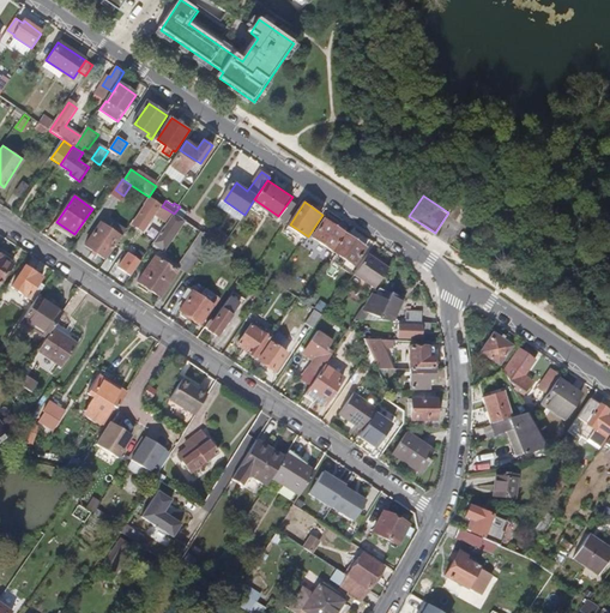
[(150,210),(152,208),(148,204),(136,222),(145,228),(155,214),(150,210)]
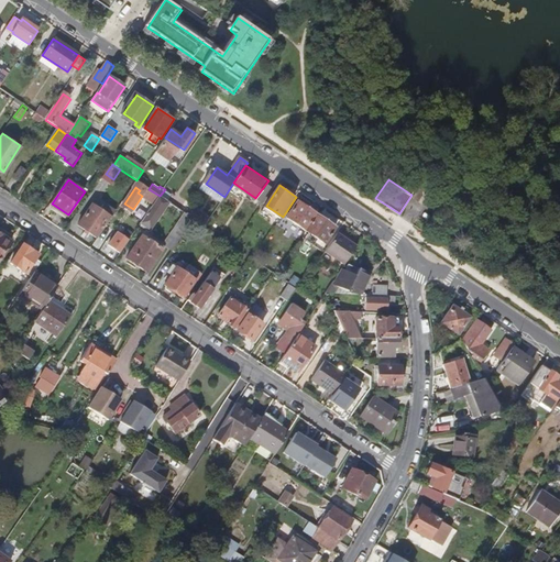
[(152,230),(169,202),(160,196),(142,222),(152,230)]
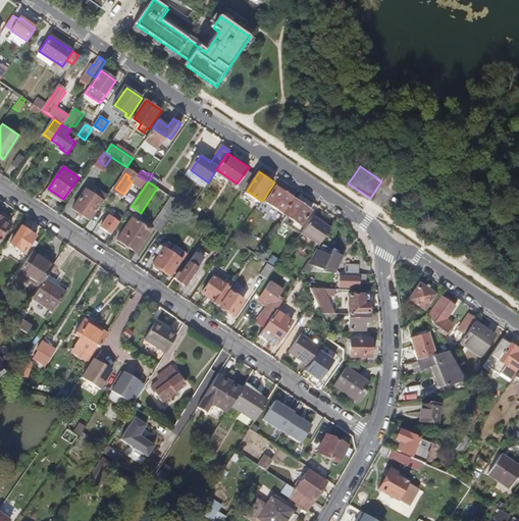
[(268,201),(286,213),(296,198),(278,187),(268,201)]
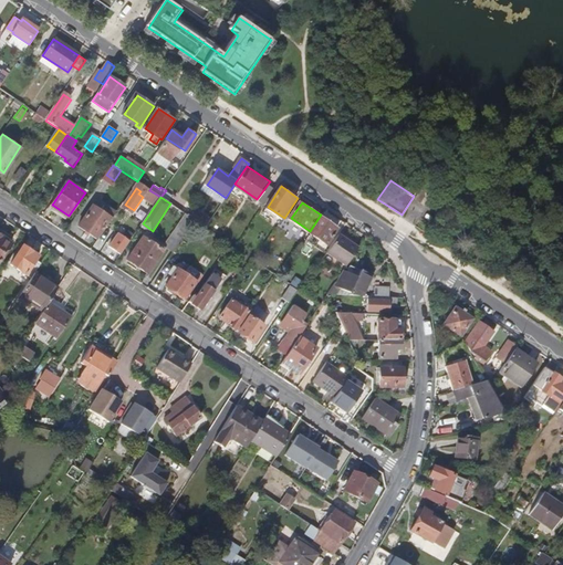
[(94,205),(80,226),(96,237),(111,216),(94,205)]
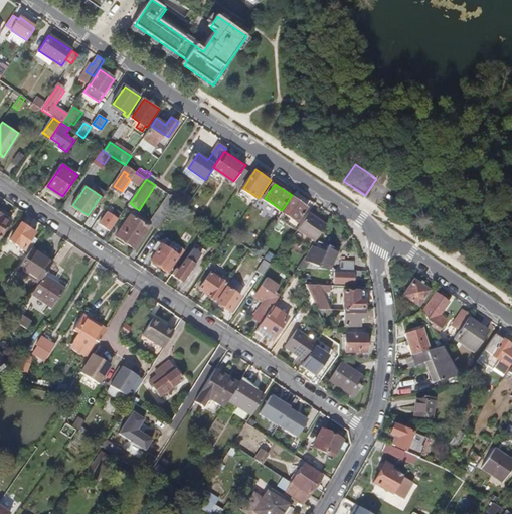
[(181,196),(178,201),(187,207),(193,198),(185,193),(183,197),(181,196)]
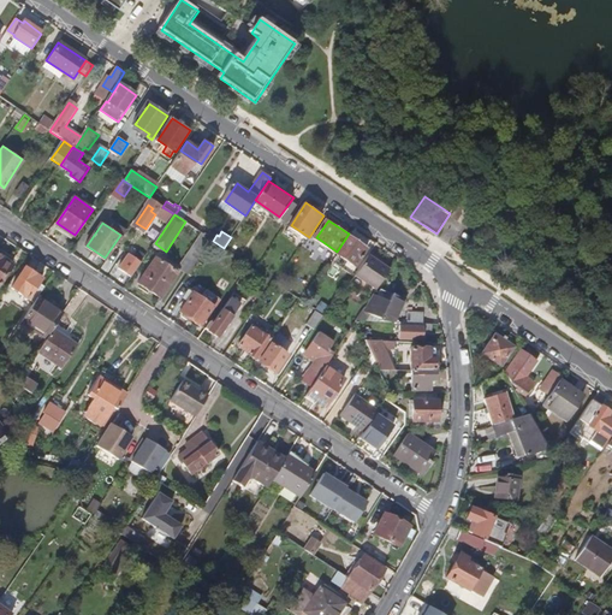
[(369,248),(349,234),(337,252),(357,265),(369,248)]
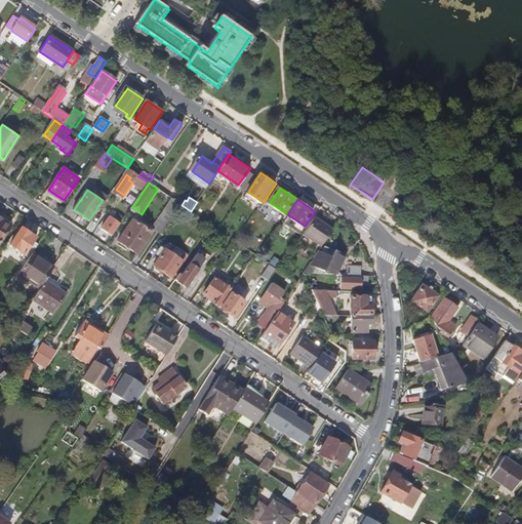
[(0,239),(2,241),(11,228),(1,222),(5,215),(0,211),(0,239)]
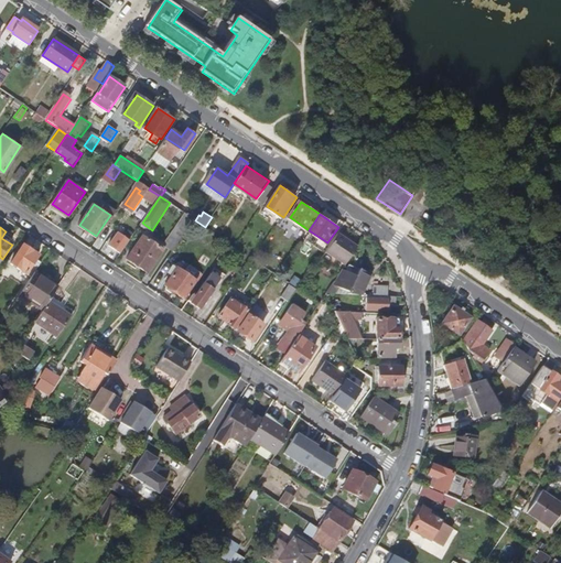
[(15,239),(6,231),(1,238),(12,245),(15,239)]
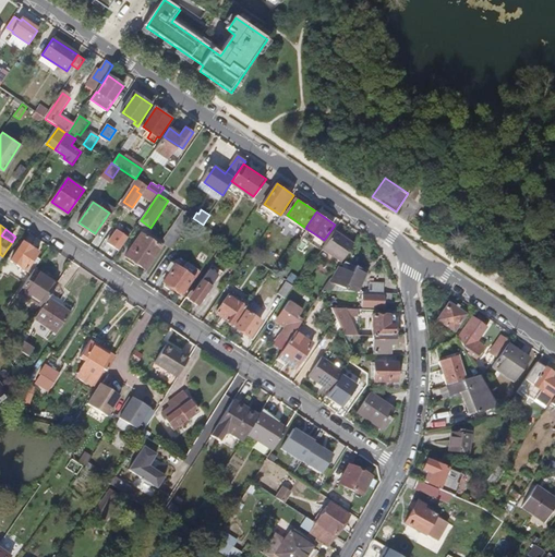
[(164,242),(172,249),(179,238),(171,231),(164,242)]
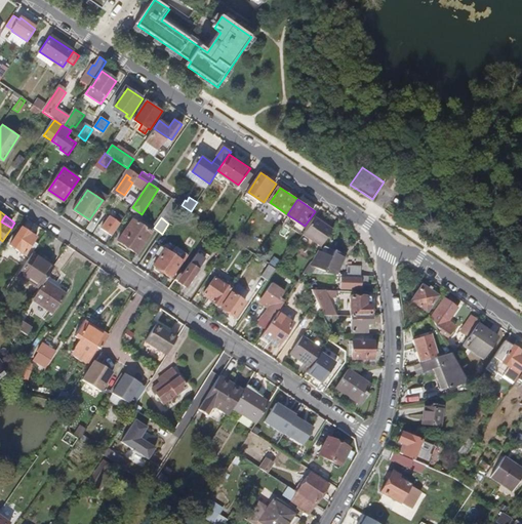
[(305,235),(321,247),(333,230),(316,217),(305,235)]
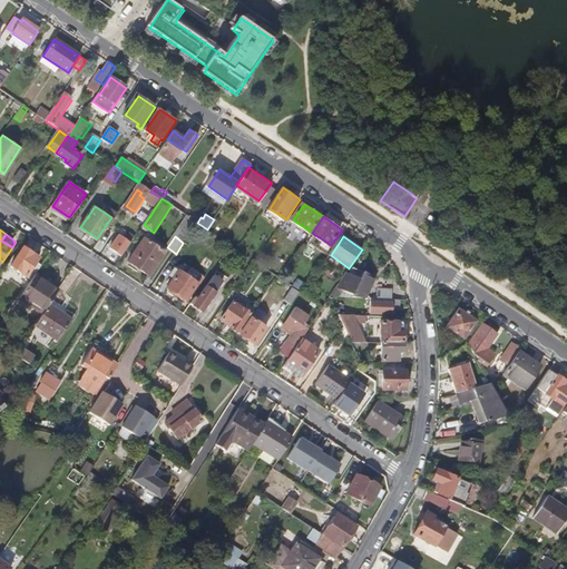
[(121,255),(127,246),(118,241),(113,248),(121,255)]
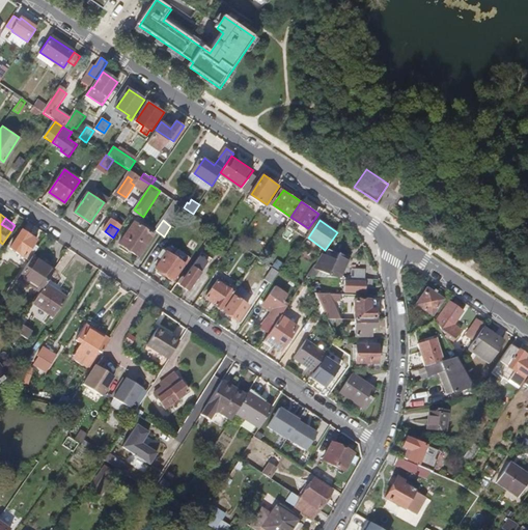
[(155,238),(135,225),(122,243),(142,255),(155,238)]
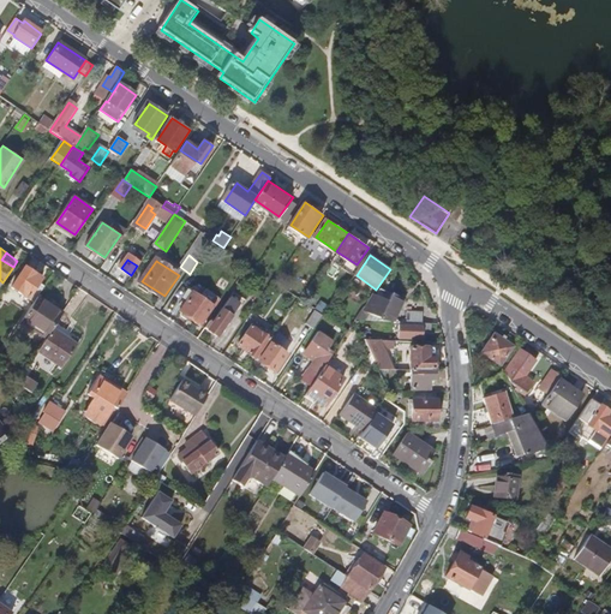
[(13,286),(36,300),(40,296),(46,285),(41,282),(43,279),(27,267),(13,286)]
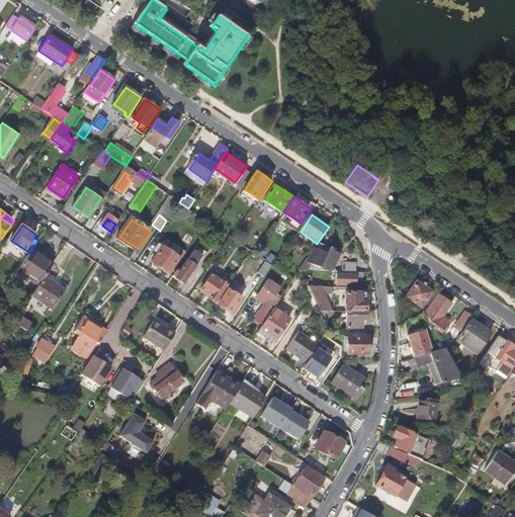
[(188,247),(169,234),(155,253),(158,255),(154,260),(171,272),(188,247)]
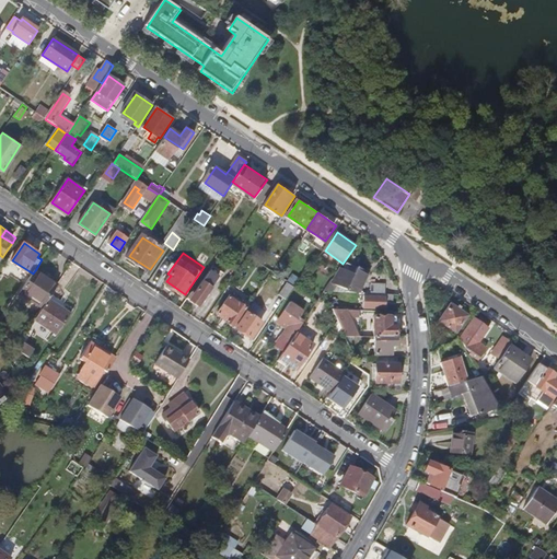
[(346,287),(343,292),(357,292),(369,275),(359,267),(351,279),(338,271),(333,278),(340,283),(346,287)]
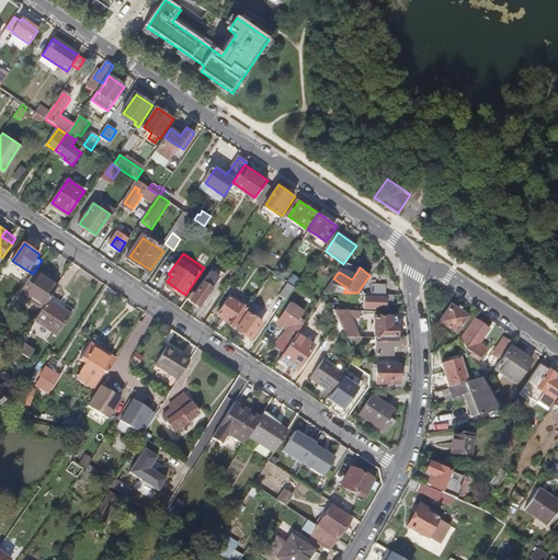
[(59,285),(36,270),(33,274),(21,293),(44,308),(48,301),(59,285)]
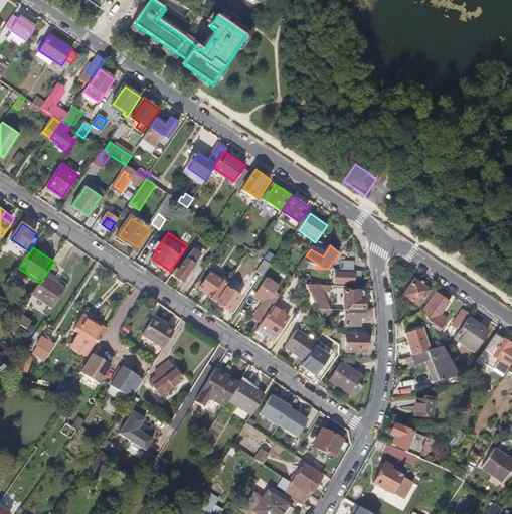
[(183,265),(180,263),(173,274),(184,281),(202,254),(193,248),(183,265)]
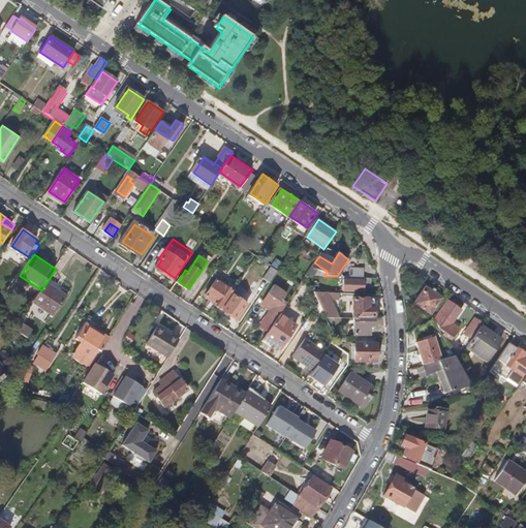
[(211,268),(216,272),(221,262),(216,259),(211,268)]
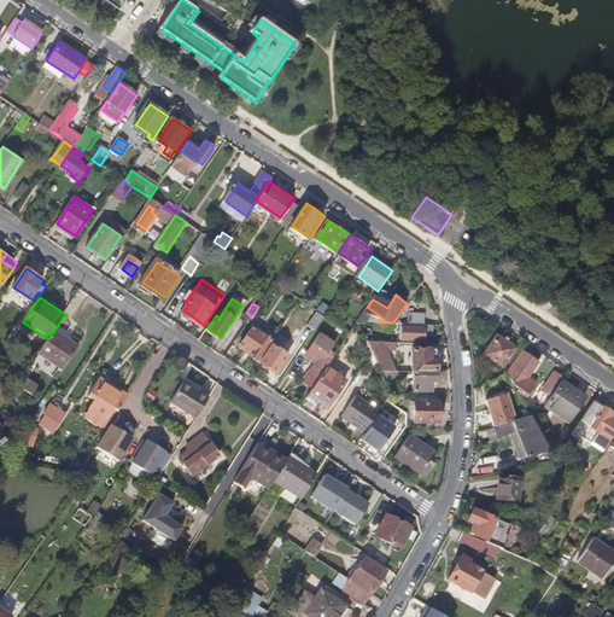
[(375,313),(367,307),(357,321),(360,321),(369,321),(375,313)]
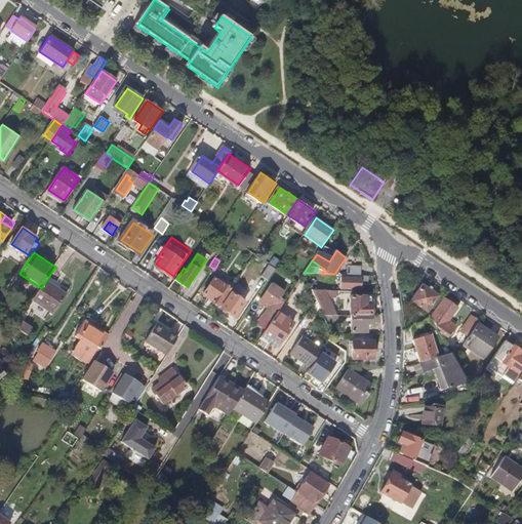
[(265,276),(270,279),(277,269),(272,265),(265,276)]
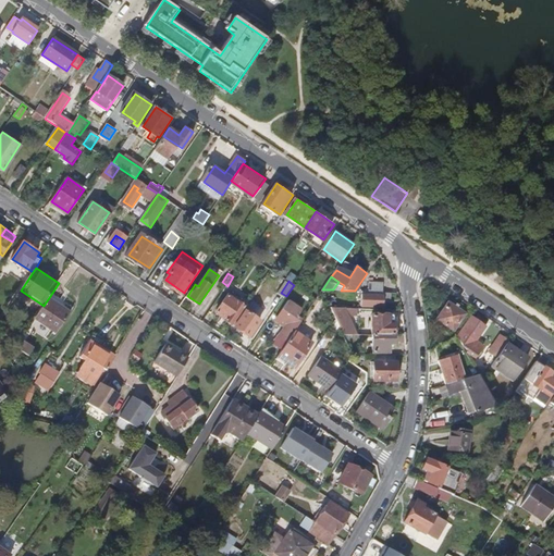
[(225,319),(234,324),(248,303),(232,292),(220,310),(228,316),(225,319)]
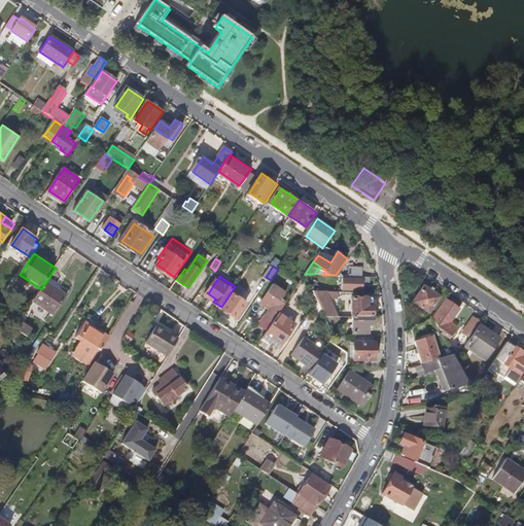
[(345,288),(356,289),(357,280),(346,279),(345,288)]
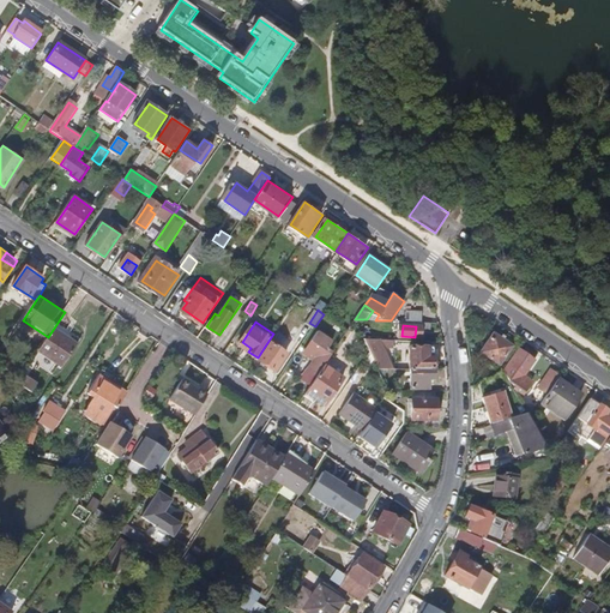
[(497,329),(495,332),(512,344),(514,341),(497,329)]
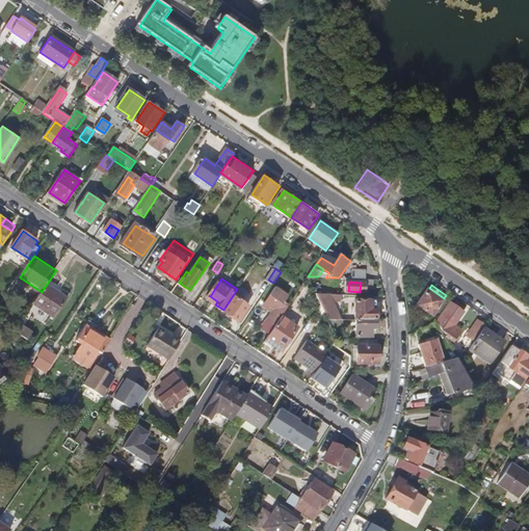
[(68,300),(46,286),(42,292),(33,304),(55,319),(68,300)]
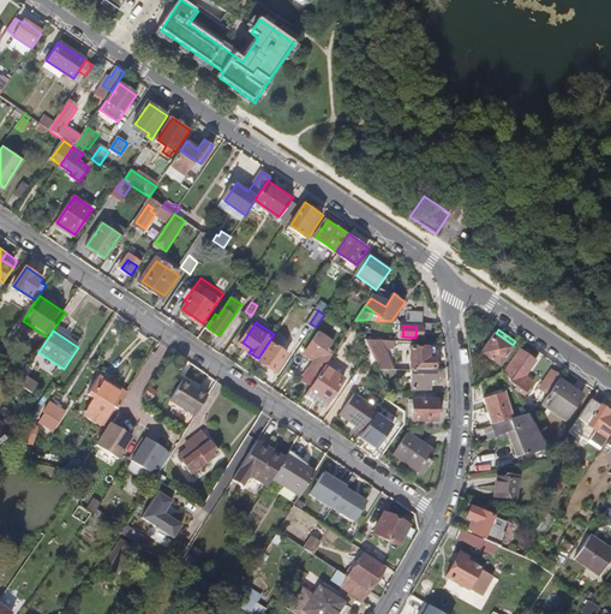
[(499,363),(513,345),(496,333),(493,331),(480,350),(499,363)]
